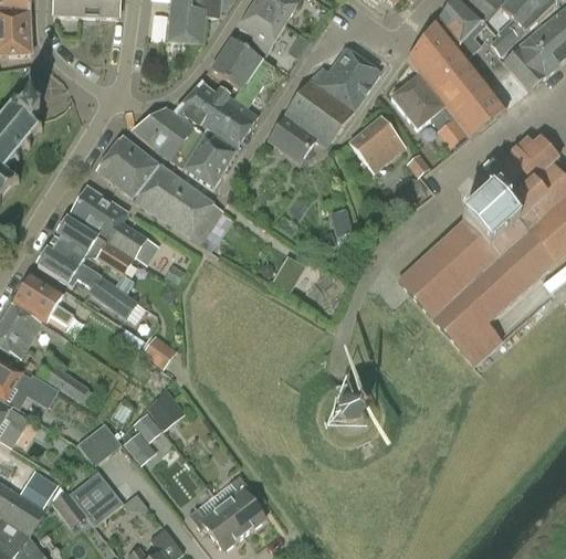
[(0,0),(0,4),(29,9),(29,0),(0,0)]
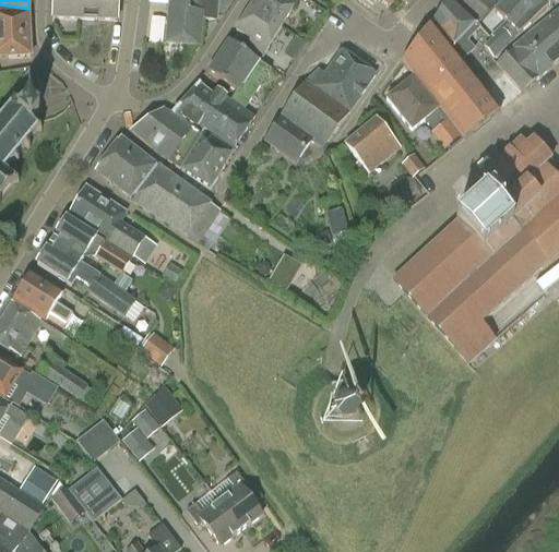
[(118,16),(118,0),(52,0),(51,14),(118,16)]
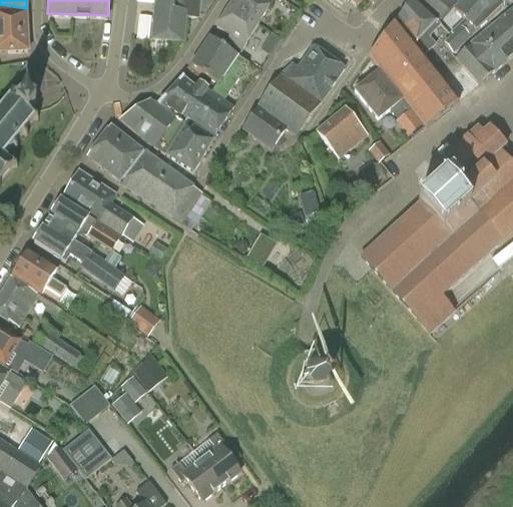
[(205,8),(210,0),(155,0),(152,35),(183,38),(185,14),(199,15),(200,8),(205,8)]
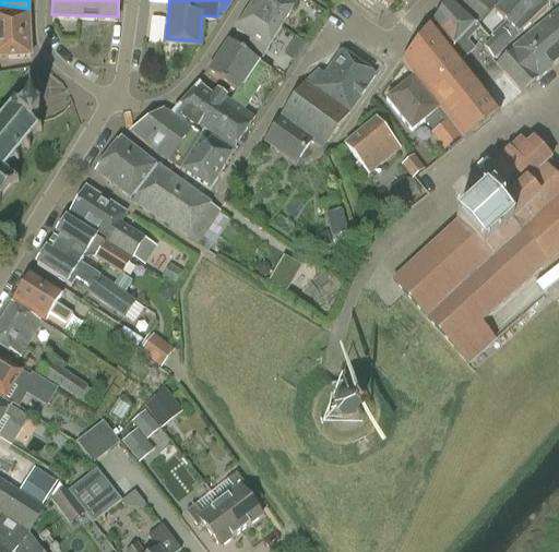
[(252,0),(250,3),(281,22),(294,0),(252,0)]
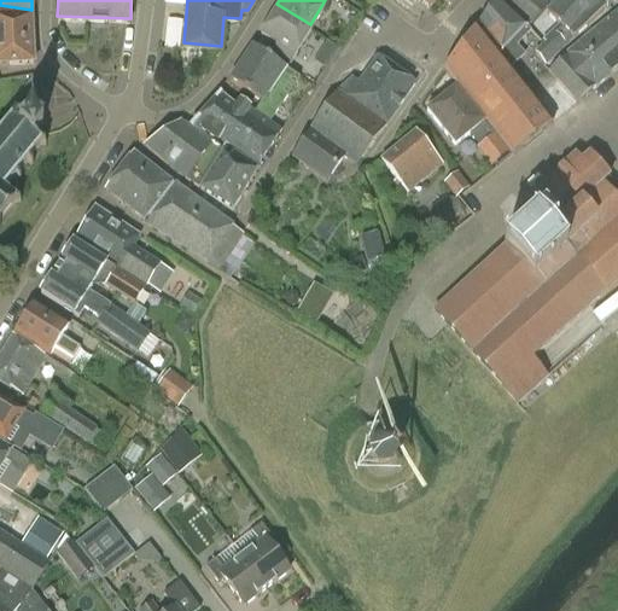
[(524,23),(528,19),(507,0),(493,0),(477,22),(499,47),(524,23)]
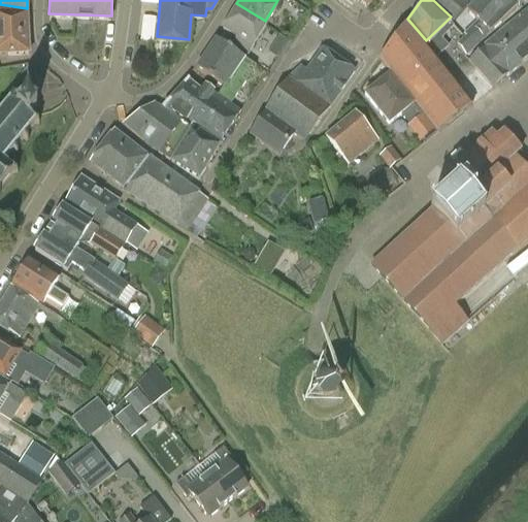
[(433,0),(454,19),(471,0),(433,0)]
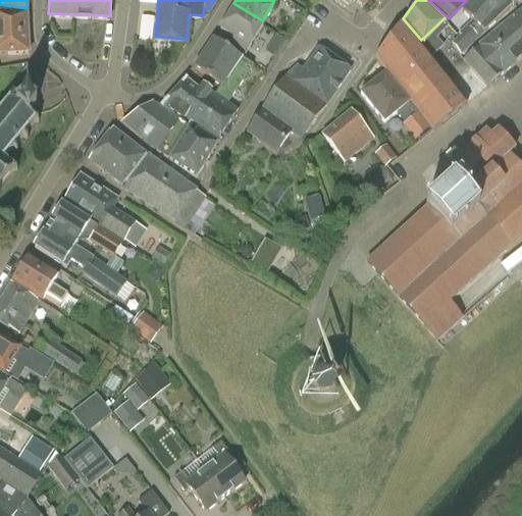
[(483,29),(513,1),(512,0),(467,0),(462,6),(471,16),(458,30),(460,32),(451,41),(461,51),(483,29)]
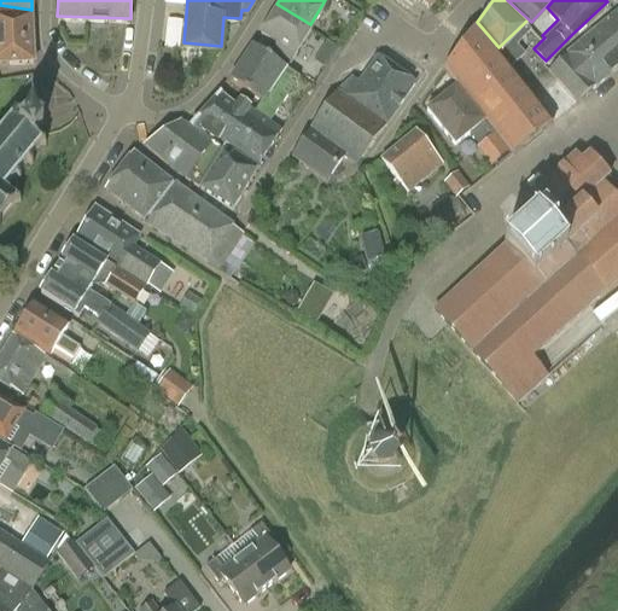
[(310,24),(277,4),(261,29),(278,40),(272,50),(289,60),(310,24)]
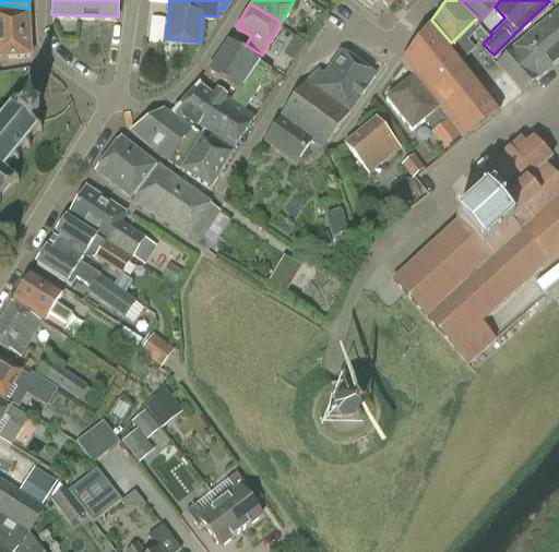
[(558,6),(512,44),(513,45),(496,60),(504,69),(521,87),(522,88),(538,74),(539,74),(558,57),(558,6)]
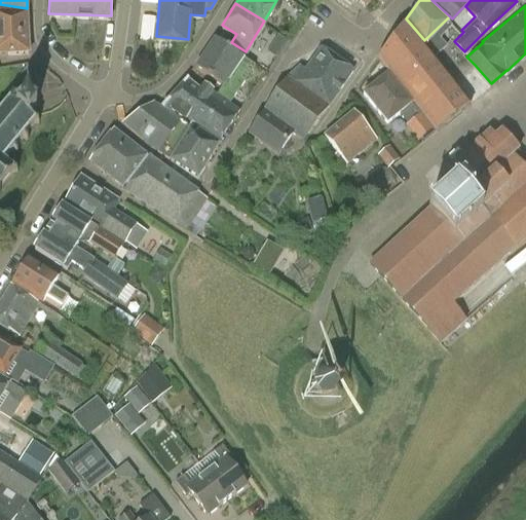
[(0,50),(29,48),(27,9),(0,8),(0,50)]
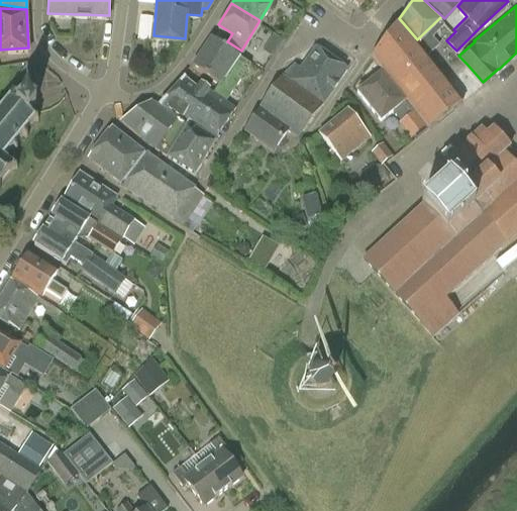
[(462,98),(482,81),(467,64),(447,79),(399,18),(399,17),(371,55),(427,125),(429,127),(430,126),(462,100),(463,99),(462,98)]
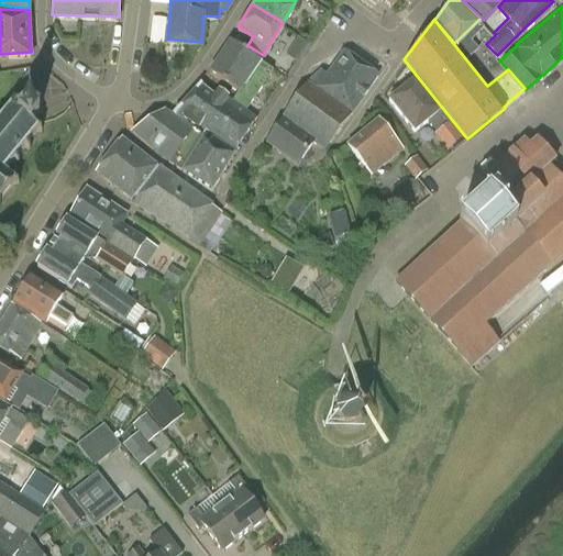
[(297,33),(291,42),(300,48),(306,40),(297,33)]
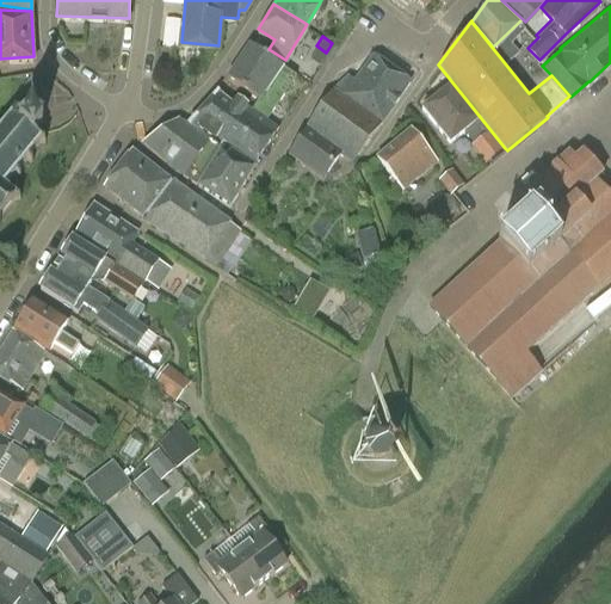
[(252,105),(267,115),(297,72),(284,62),(251,41),(227,74),(259,96),(252,105)]
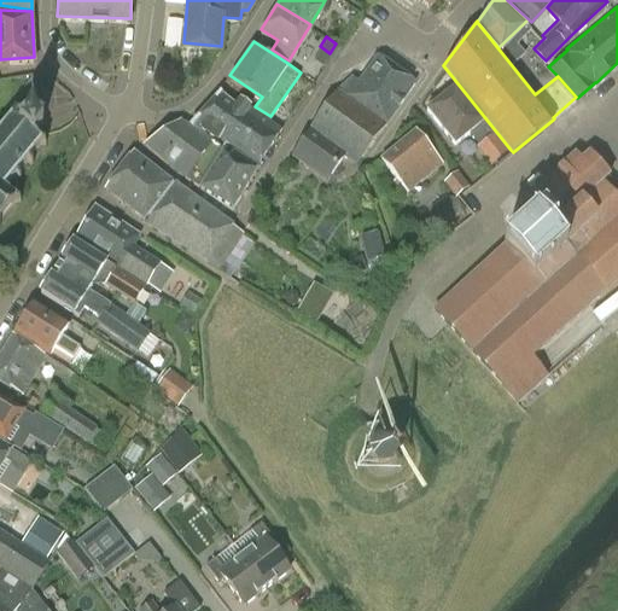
[(338,87),(348,94),(385,120),(414,80),(377,53),(360,77),(353,71),(338,87)]
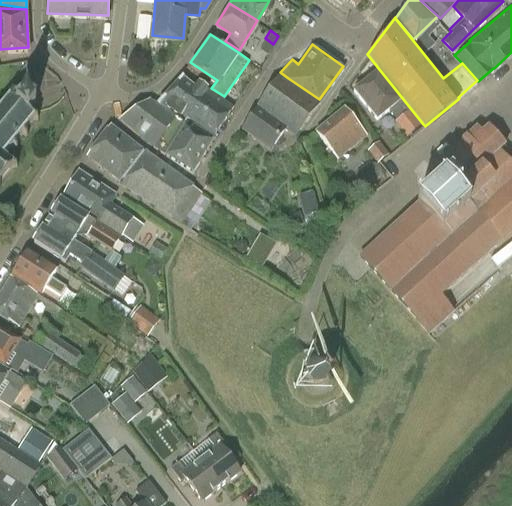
[(393,103),(401,97),(377,67),(353,87),(377,117),(393,103)]
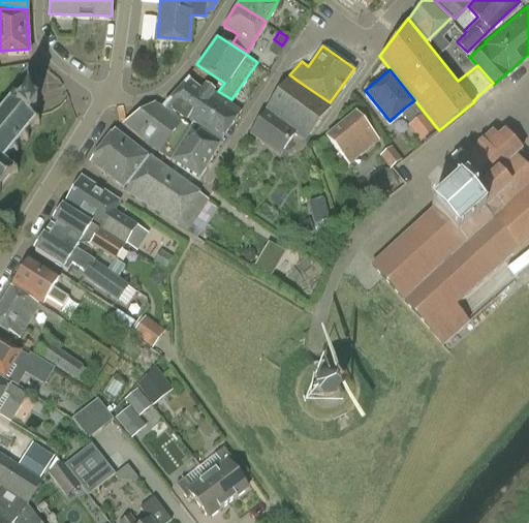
[(306,137),(330,102),(298,81),(289,74),(265,109),(266,109),(294,129),(306,137)]
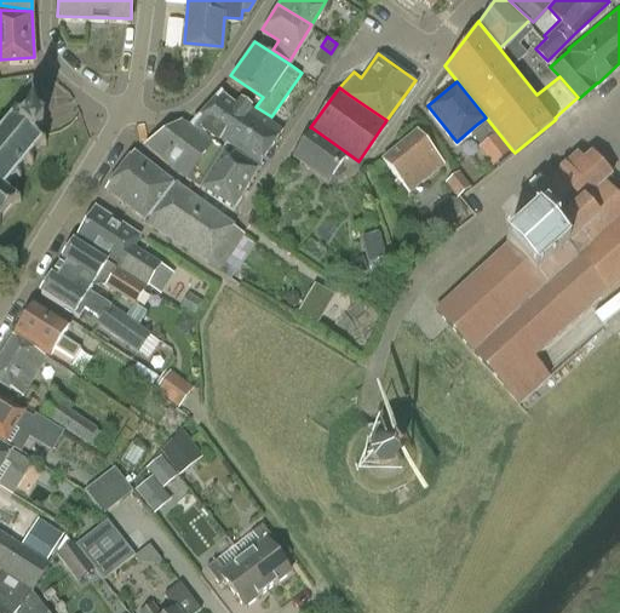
[(253,113),(256,107),(245,99),(241,103),(222,90),(191,122),(225,142),(228,139),(247,109),(253,113)]
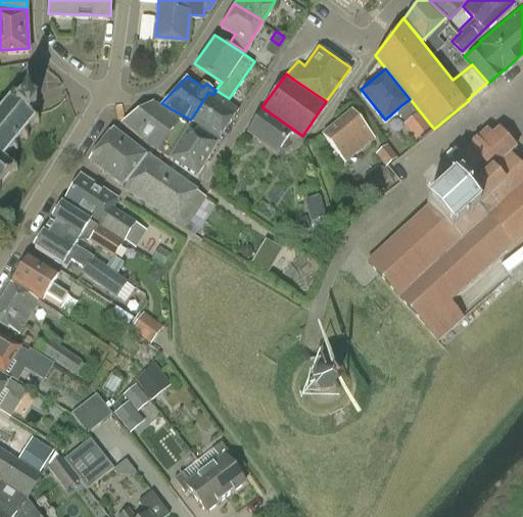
[(21,90),(20,93),(18,91),(16,90),(11,91),(1,106),(0,106),(0,182),(13,166),(2,156),(35,116),(28,111),(31,107),(36,101),(29,95),(21,90)]
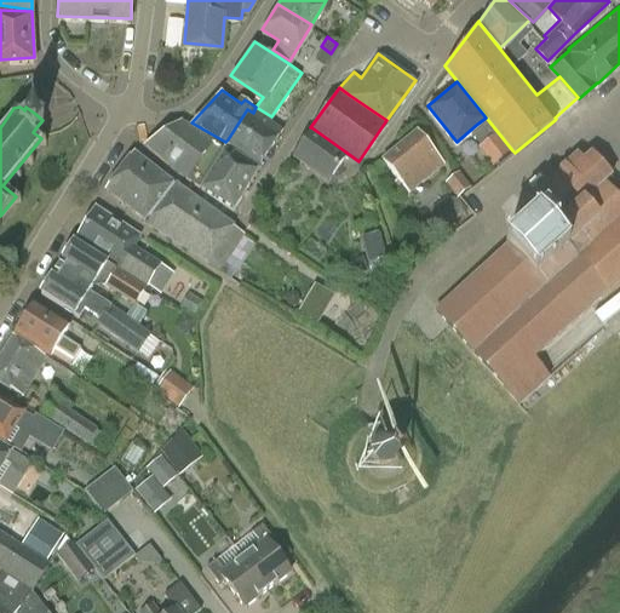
[(282,125),(271,116),(256,107),(253,113),(247,109),(228,139),(259,159),(282,125)]
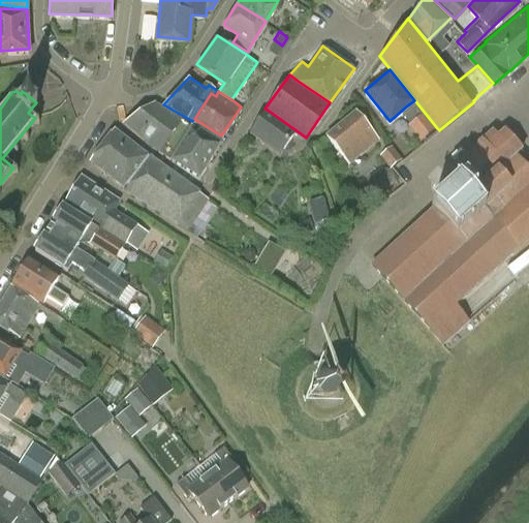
[(192,121),(163,104),(162,105),(155,100),(124,121),(151,144),(172,157),(194,122),(192,121)]
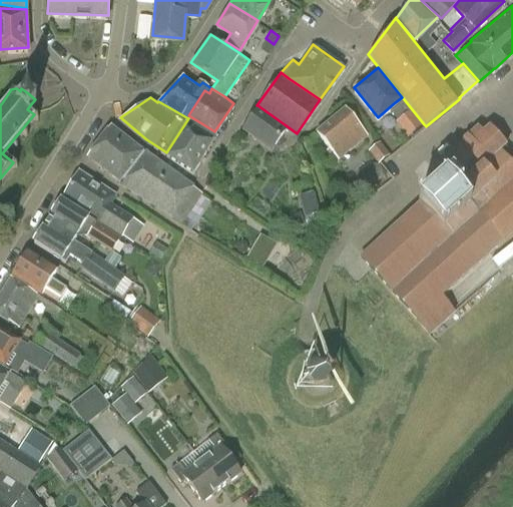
[(402,97),(394,103),(402,113),(409,107),(410,107),(402,97)]
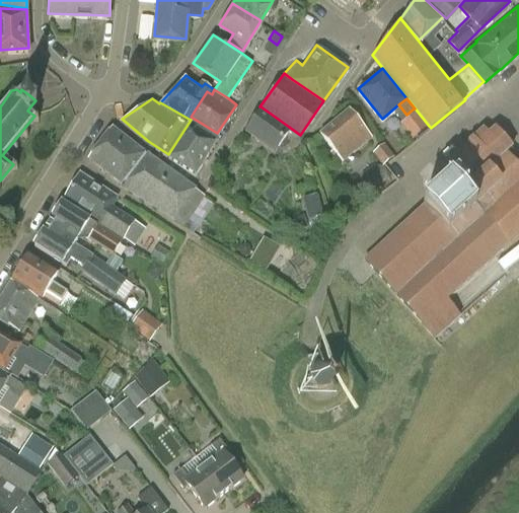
[(274,148),(289,127),(261,106),(245,128),(274,148)]
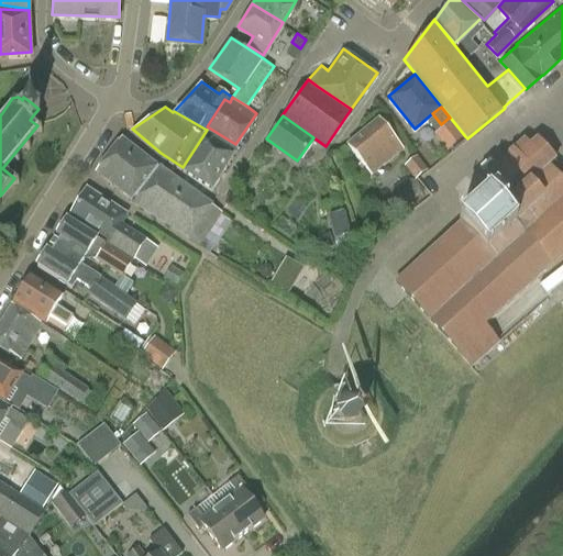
[(371,169),(404,143),(379,115),(348,142),(371,169)]
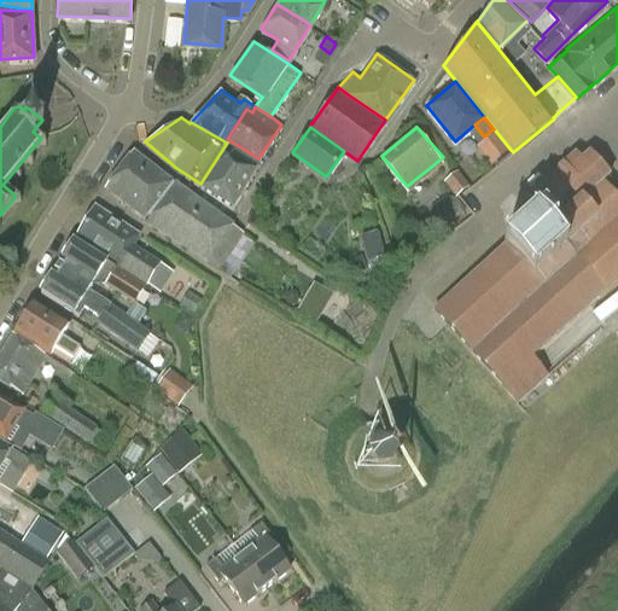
[(491,132),(476,144),(490,162),(506,150),(491,132)]
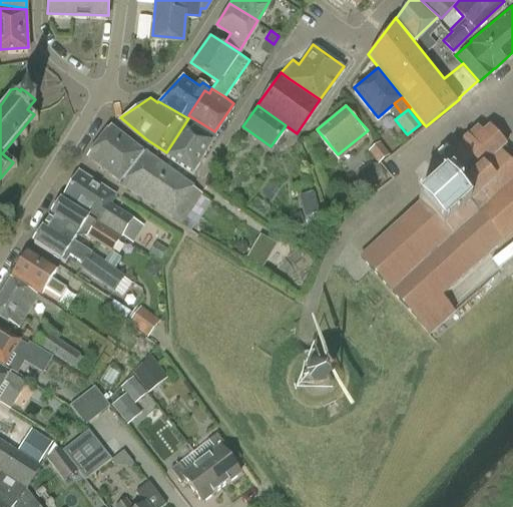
[(188,118),(166,152),(192,168),(212,135),(213,133),(188,118)]
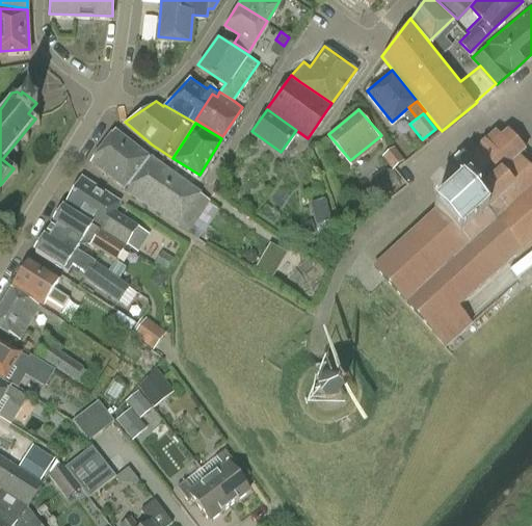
[(90,158),(126,185),(148,155),(113,128),(92,155),(90,158)]
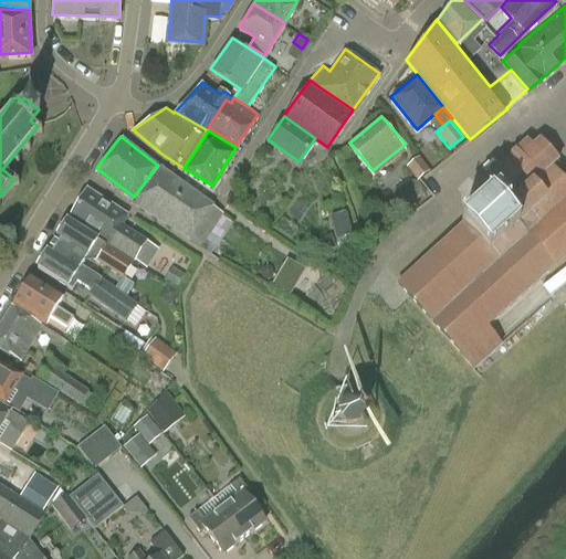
[(565,181),(565,180),(551,166),(558,159),(540,138),(534,144),(533,143),(485,185),(491,191),(462,217),(464,219),(396,278),(410,294),(458,349),(472,366),(473,365),(502,339),(488,323),(555,265),(554,264),(565,253),(565,181)]
